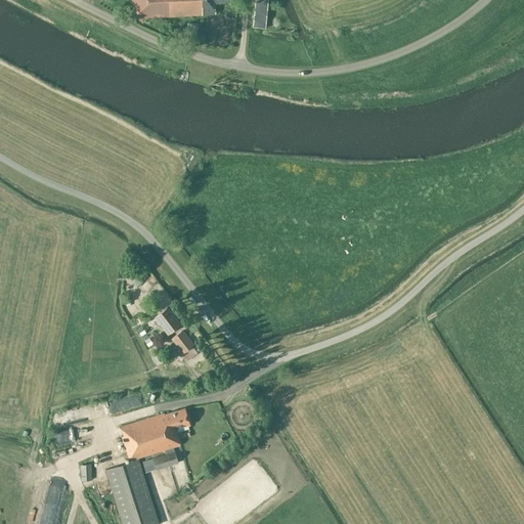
[(131,0),(133,18),(215,14),(214,2),(231,2),(231,0),(131,0)]
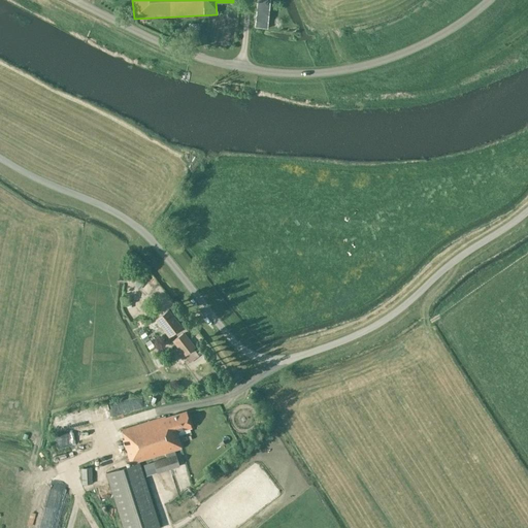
[(168,336),(182,326),(168,309),(156,320),(157,321),(156,321),(160,326),(168,336)]
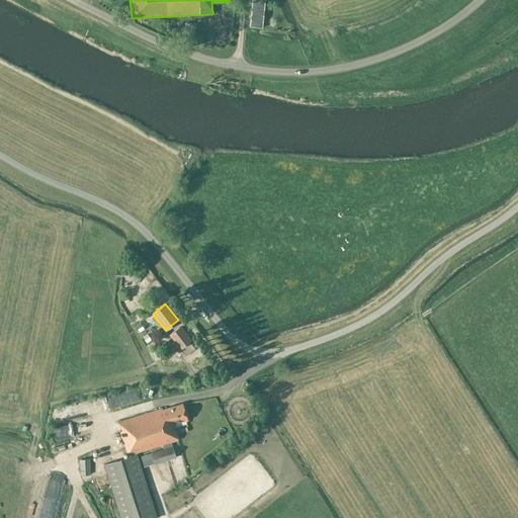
[(170,335),(180,349),(181,348),(186,355),(194,349),(189,342),(190,341),(180,327),(170,335)]
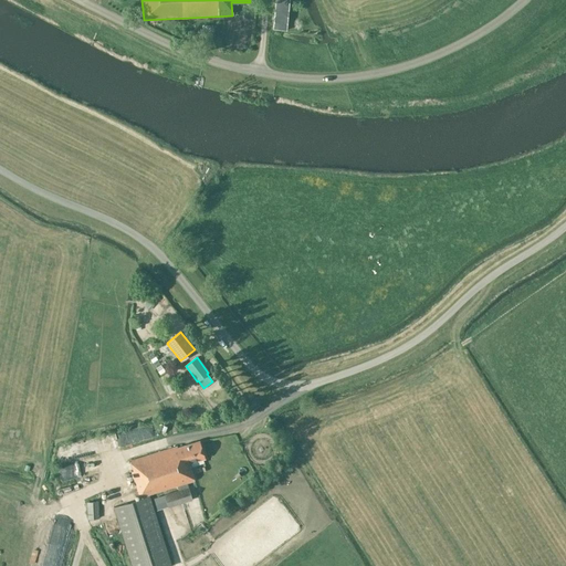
[(148,429),(140,433),(145,441),(153,437),(148,429)]
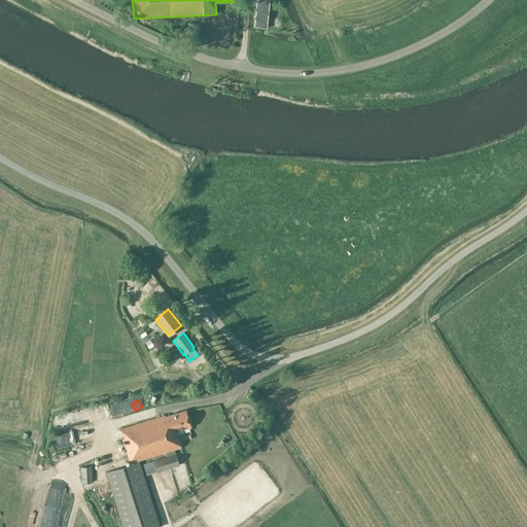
[(165,415),(121,428),(124,437),(123,438),(130,463),(181,448),(176,431),(190,427),(185,411),(165,417),(165,415)]
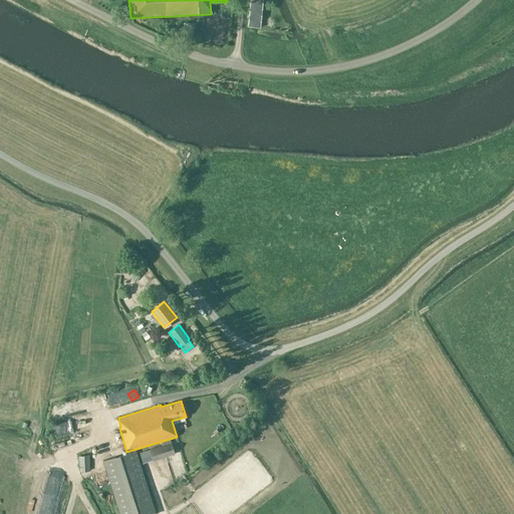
[(176,454),(172,443),(150,449),(154,461),(176,454)]
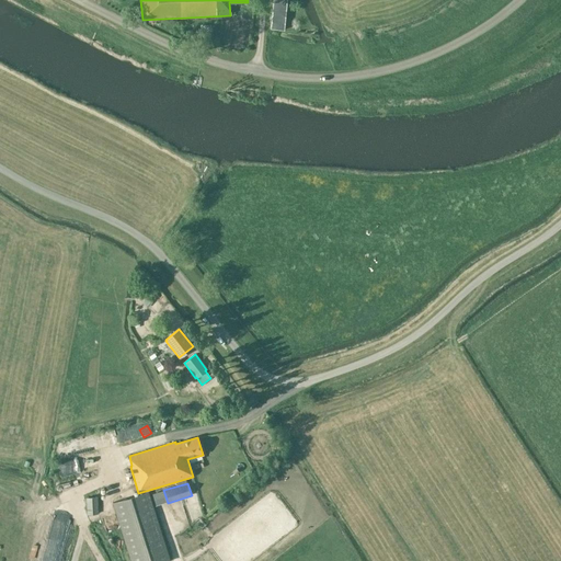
[(170,560),(148,492),(113,503),(130,560),(170,560)]
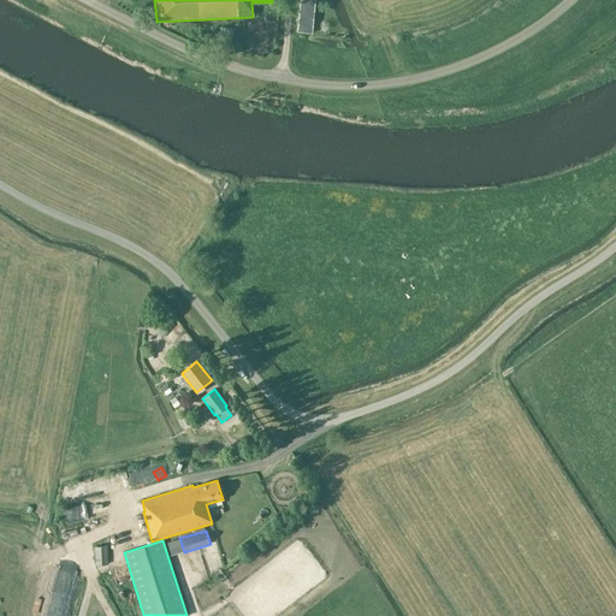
[(95,546),(95,564),(107,564),(107,546),(95,546)]
